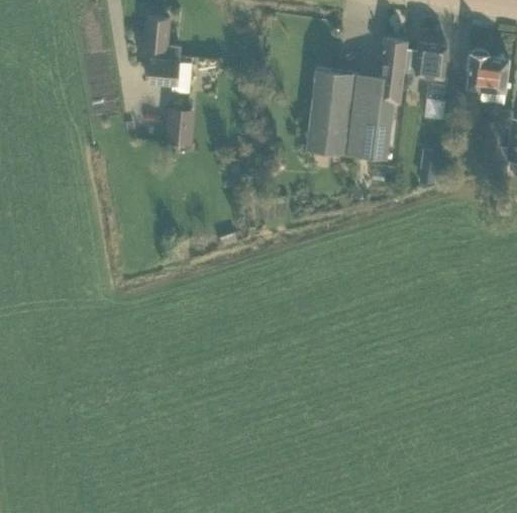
[(167,46),(169,20),(146,18),(143,48),(153,49),(152,60),(149,60),(147,85),(173,87),(172,93),(189,94),(192,65),(179,64),(181,47),(167,46)]
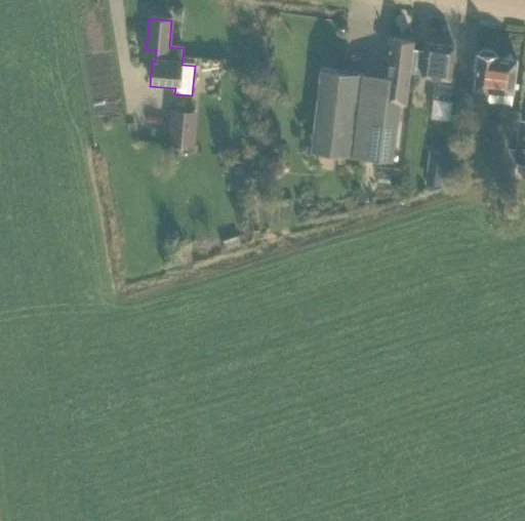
[(413,76),(416,51),(412,51),(413,43),(390,41),(385,79),(321,71),(311,153),(393,163),(400,106),(406,107),(409,76),(413,76)]
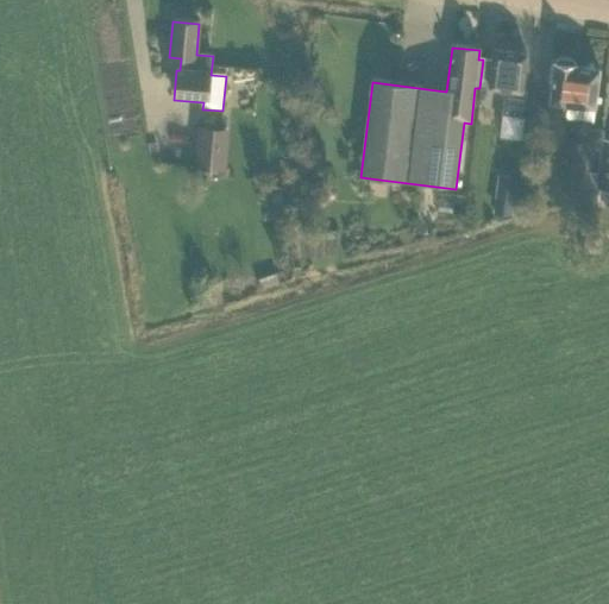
[(493,61),(483,60),(479,88),(512,93),(512,94),(504,93),(502,117),(525,120),(528,94),(522,93),(527,56),(494,51),(493,61)]
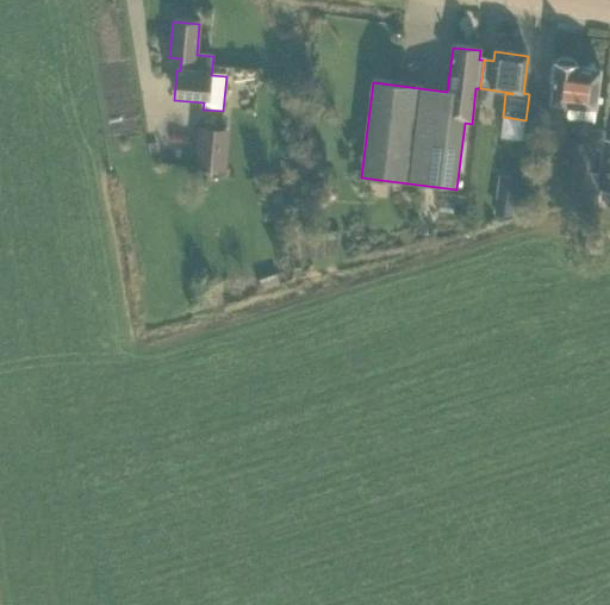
[(552,105),(568,107),(567,119),(595,123),(599,72),(577,69),(578,67),(555,64),(552,105)]
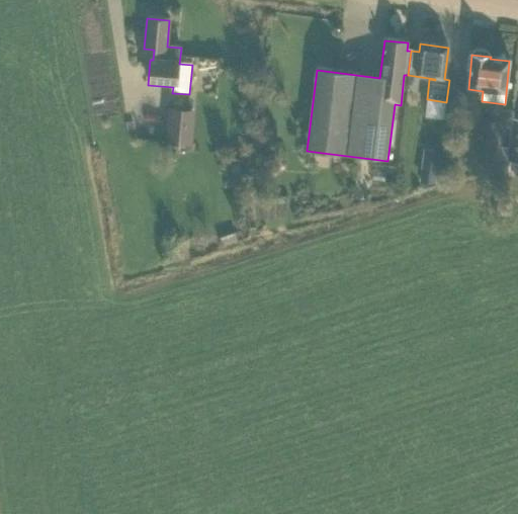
[(164,145),(192,147),(195,111),(167,109),(164,145)]
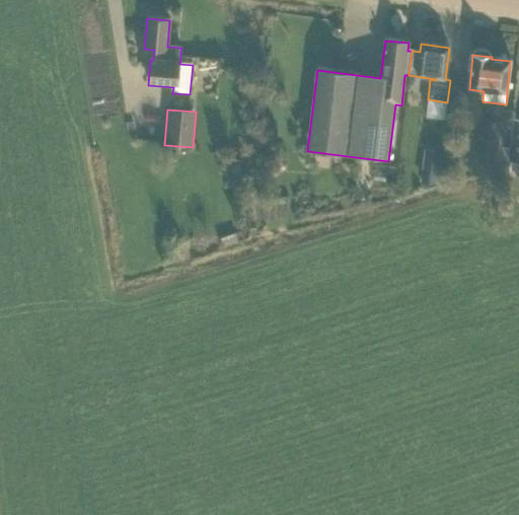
[(512,129),(514,112),(504,109),(502,128),(512,129)]
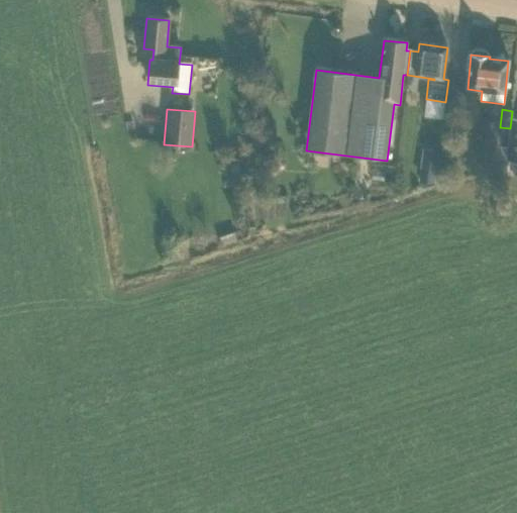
[(507,163),(516,163),(516,121),(512,121),(507,163)]
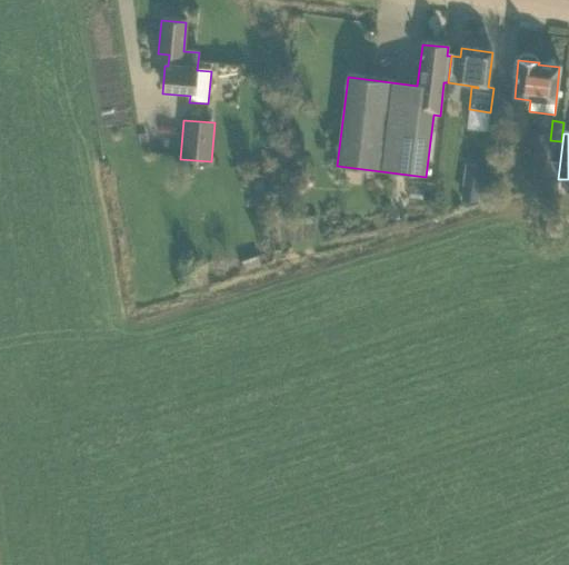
[(478,204),(481,180),(463,178),(461,201),(478,204)]
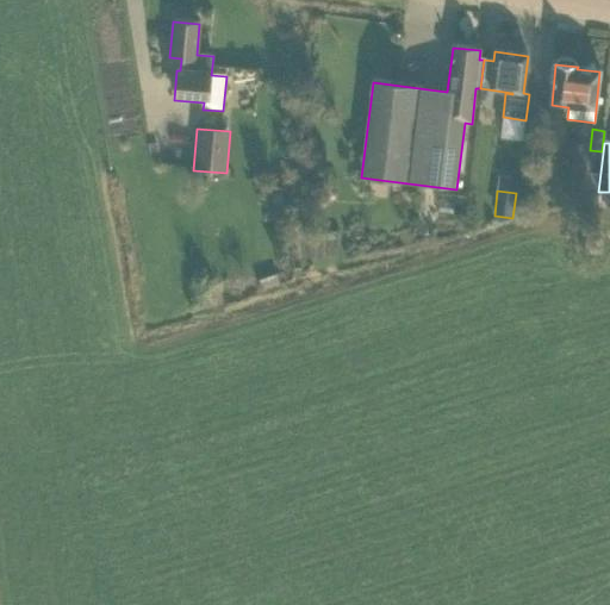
[(265,292),(279,286),(275,276),(261,281),(265,292)]
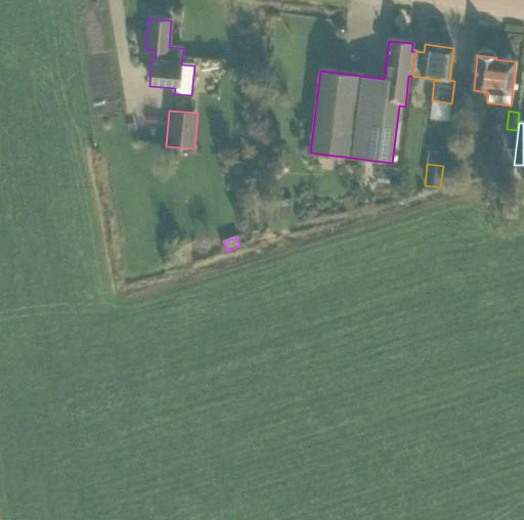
All buildings are outlined.
